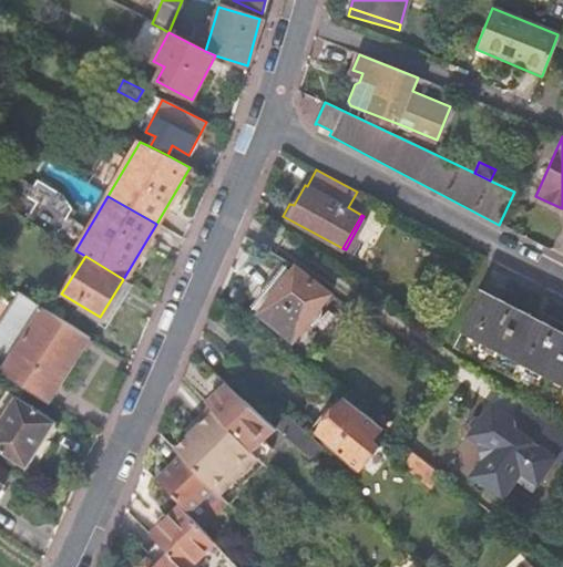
[(280,270),(260,296),(303,327),(330,292),(297,265),(287,277),(280,270)]
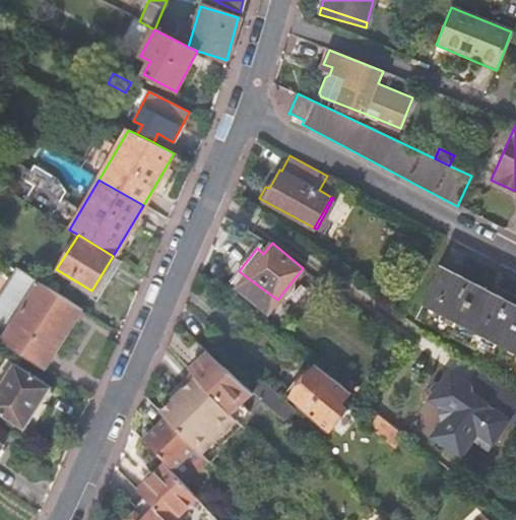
[(438,271),(422,303),(515,351),(515,304),(456,273),(460,266),(445,258),(441,265),(440,264),(437,271),(438,271)]
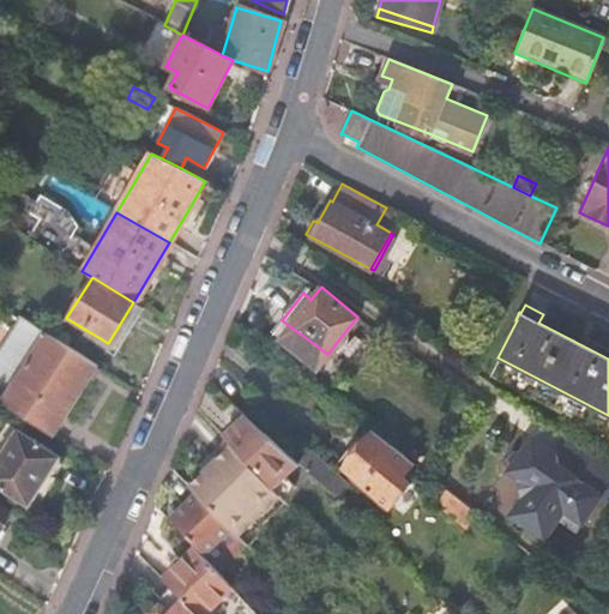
[(95,365),(19,317),(0,345),(0,404),(49,435),(95,365)]
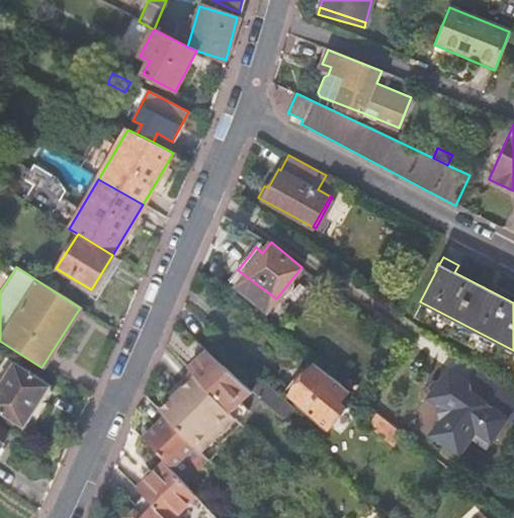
[(276,298),(238,270),(231,279),(268,310),(276,298)]
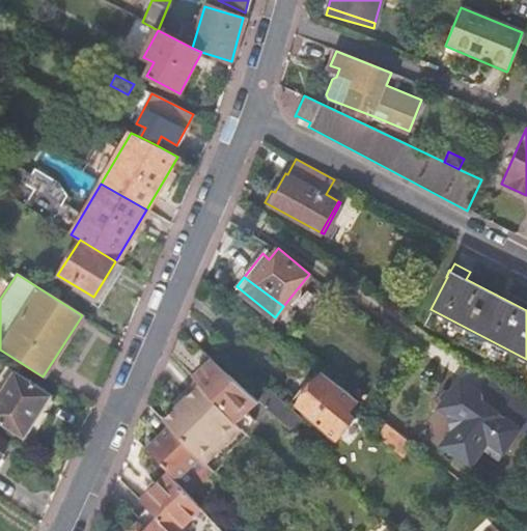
[(256,400),(209,358),(191,376),(194,380),(196,382),(198,384),(222,411),(234,423),(257,401),(256,400)]
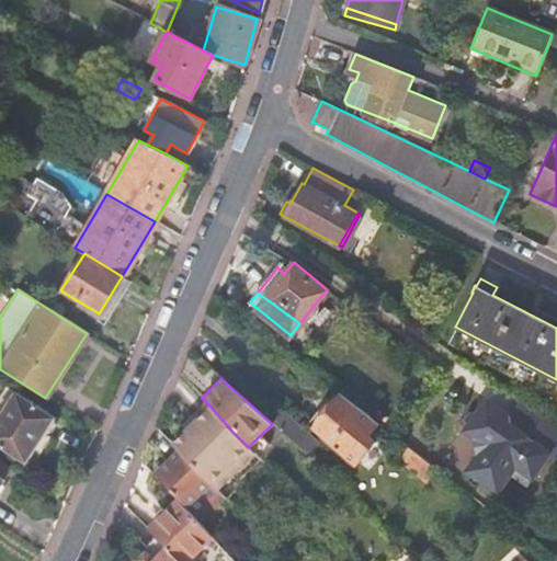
[(13,392),(0,412),(0,448),(23,464),(43,433),(48,433),(54,424),(52,420),(53,418),(13,392)]
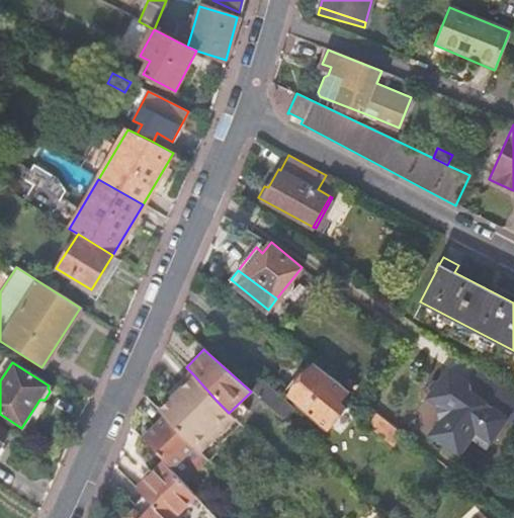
[(282,393),(326,430),(344,408),(338,403),(348,391),(315,363),(298,382),(293,378),(282,393)]
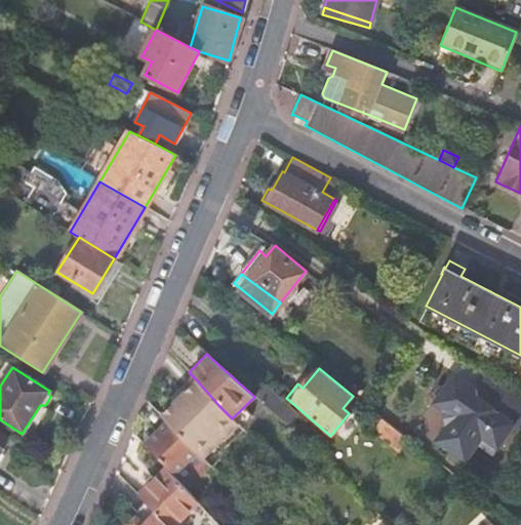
[(194,377),(192,375),(169,398),(173,402),(196,379),(194,377)]
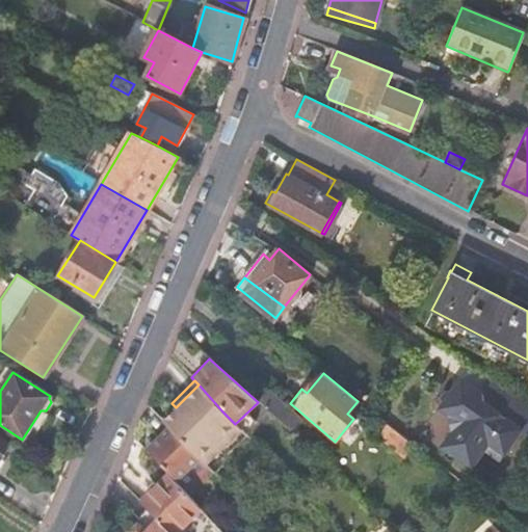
[(176,407),(163,420),(199,458),(217,440),(222,445),(239,428),(235,424),(222,411),(199,384),(176,407)]
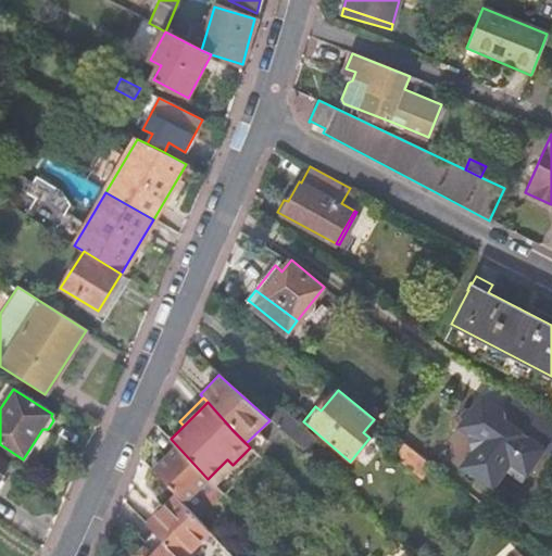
[(268,419),(270,420),(303,451),(313,440),(278,408),(268,419)]
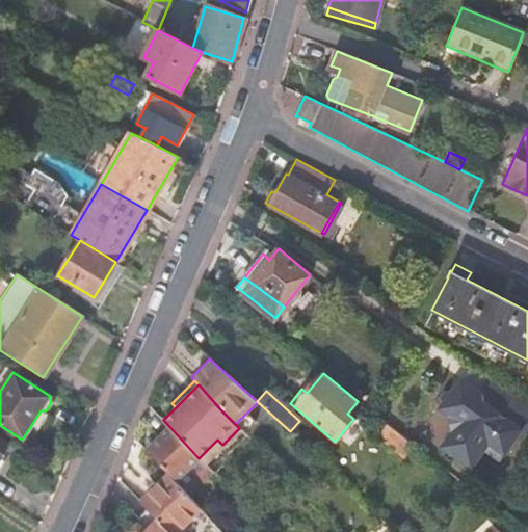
[(501,432),(515,416),(494,400),(481,416),(501,432)]
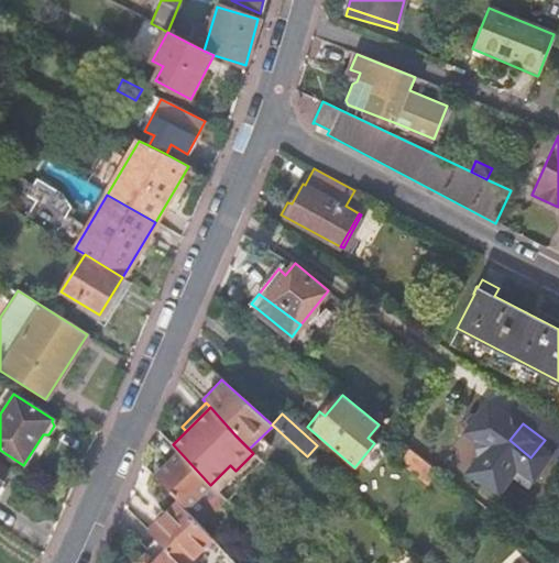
[(182,427),(168,441),(173,444),(186,431),(182,427)]
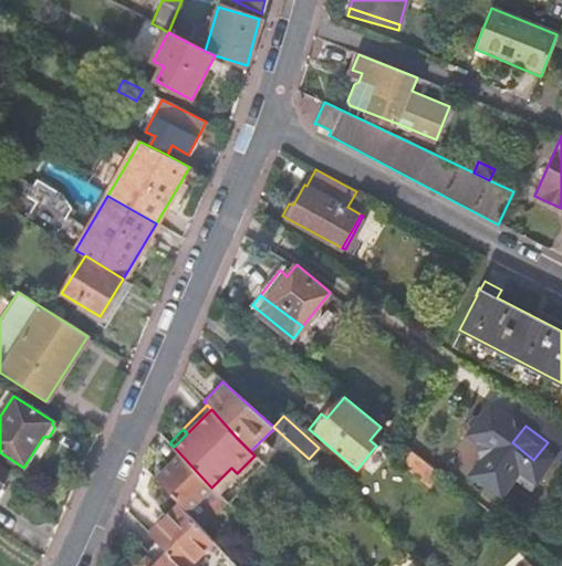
[(439,473),(410,450),(401,463),(428,485),(439,473)]
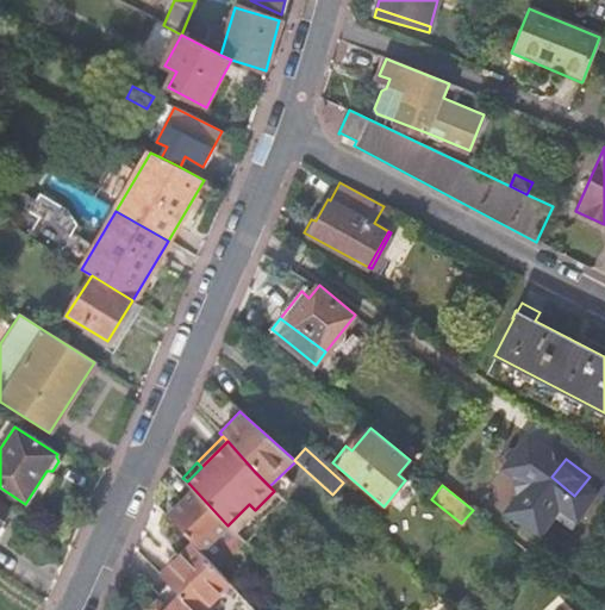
[(193,491),(167,516),(200,551),(226,527),(193,491)]
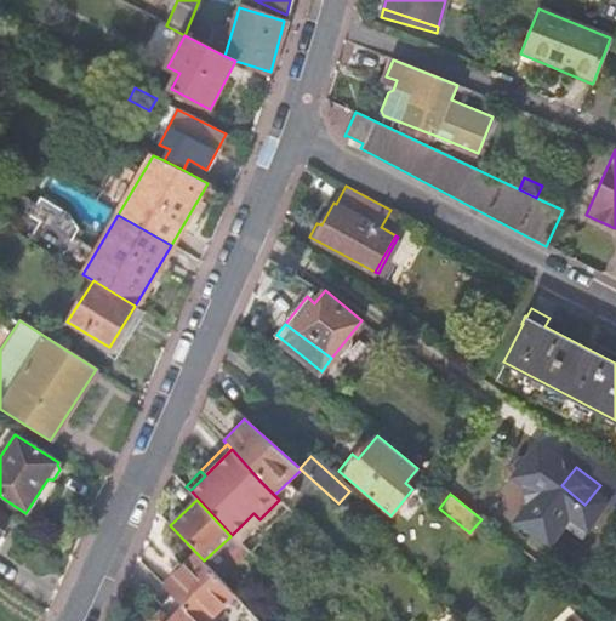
[(254,513),(232,535),(244,548),(285,507),(279,500),(260,519),(254,513)]
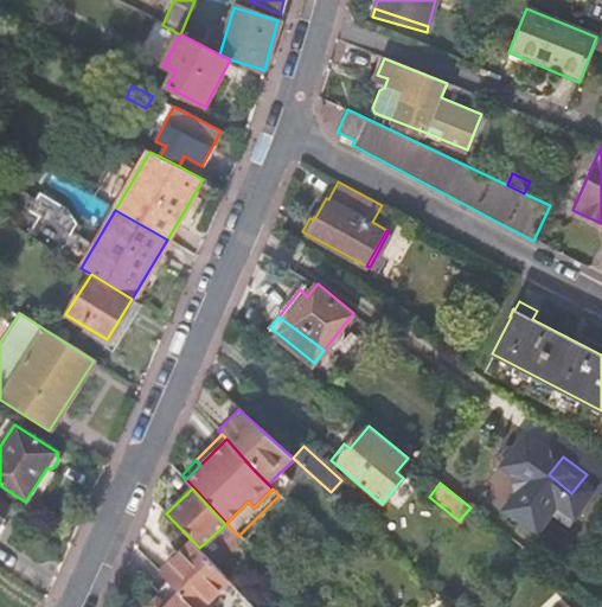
[(191,541),(159,572),(167,580),(194,606),(198,606),(228,580),(191,541)]
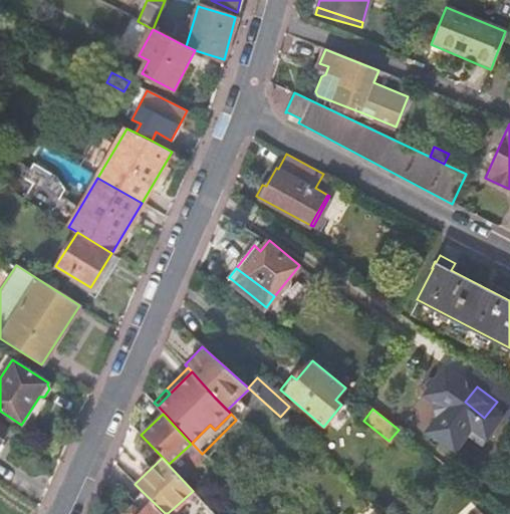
[(165,513),(142,491),(134,500),(135,502),(124,513),(165,513)]
